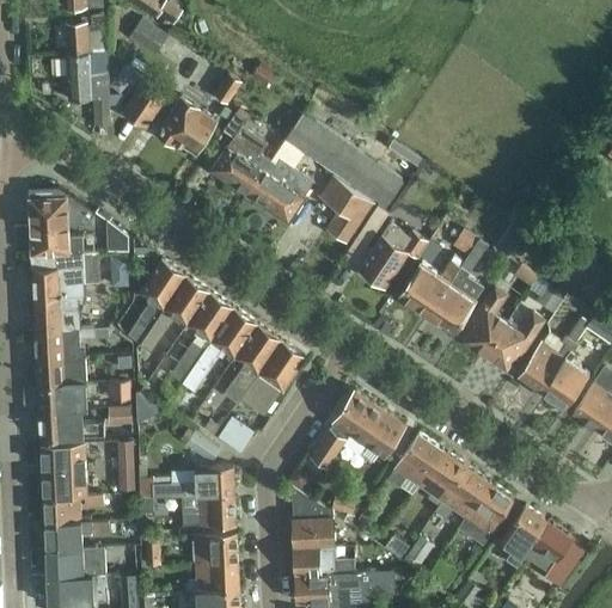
[(128,0),(128,1),(148,16),(158,1),(155,0),(128,0)]
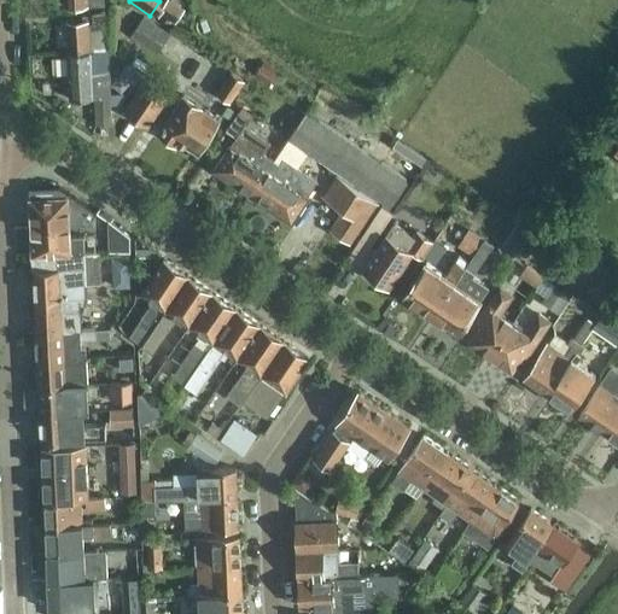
[(158,16),(175,27),(185,13),(168,1),(158,16)]
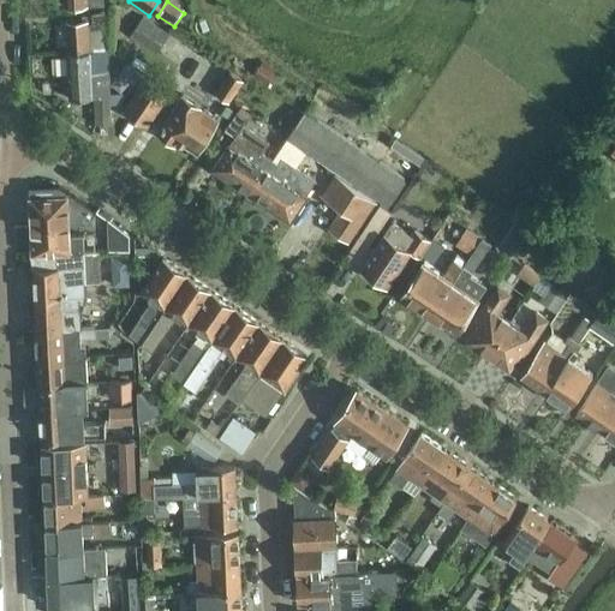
[(107,54),(105,15),(93,16),(93,15),(70,17),(70,27),(65,27),(66,55),(102,54),(107,54)]
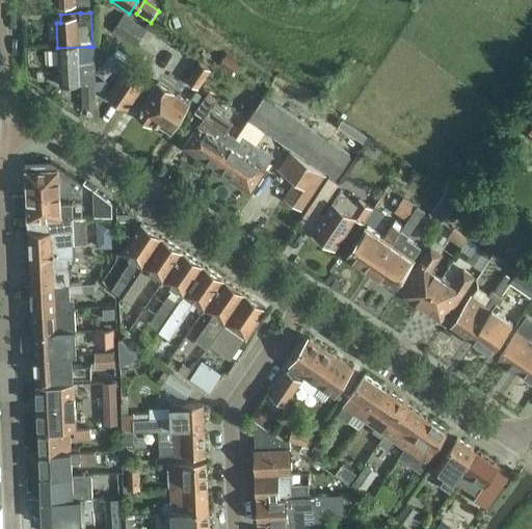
[(111,33),(134,49),(145,31),(123,16),(111,33)]
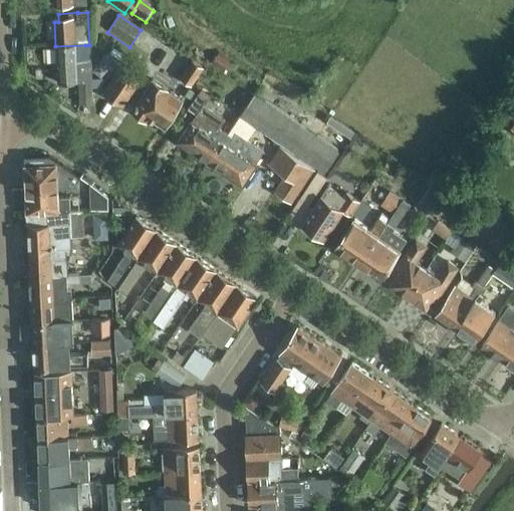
[(95,45),(109,55),(115,47),(100,37),(95,45)]
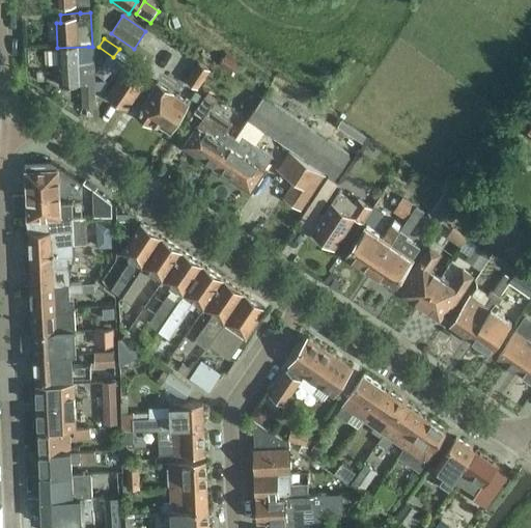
[(91,65),(89,65),(88,47),(57,48),(59,87),(81,86),(82,110),(93,110),(91,65)]
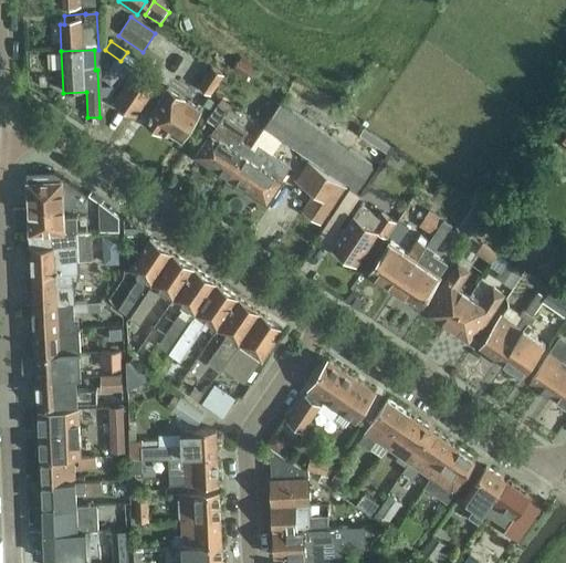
[(210,96),(222,79),(211,71),(199,89),(210,96)]
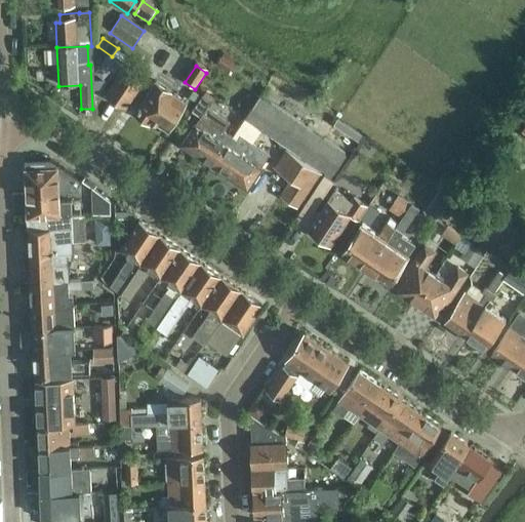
[(345,155),(217,70),(202,91),(205,93),(214,99),(245,120),(256,128),(266,134),(263,138),(285,153),(286,152),(287,149),(329,177),(345,155)]
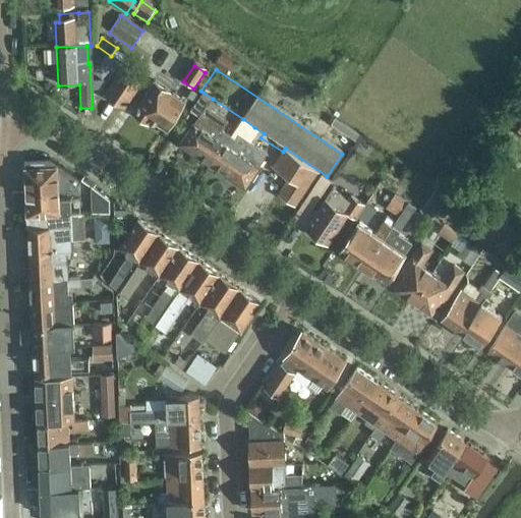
[(123,109),(139,84),(120,71),(103,96),(123,109)]
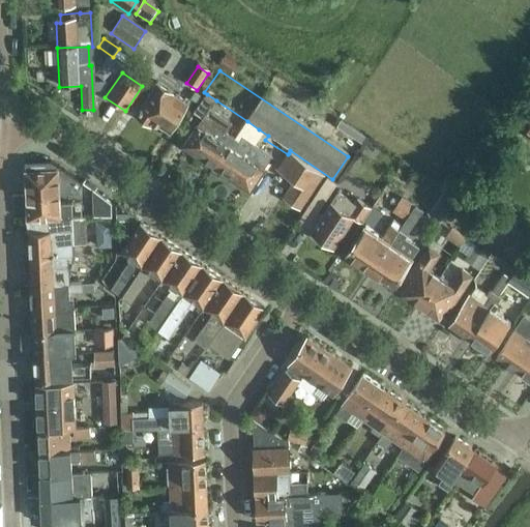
[(168,133),(186,106),(155,85),(135,115),(150,126),(153,122),(168,133)]
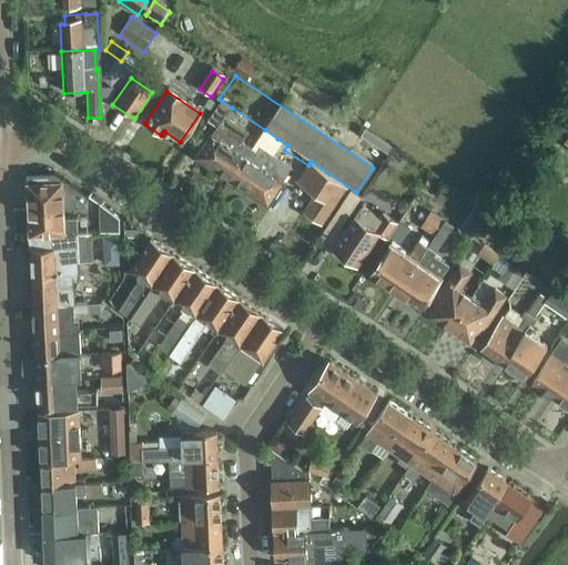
[(229,112),(232,108),(222,101),(217,107),(212,114),(206,123),(215,129),(196,158),(230,181),(255,141),(224,121),(230,113),(229,112)]
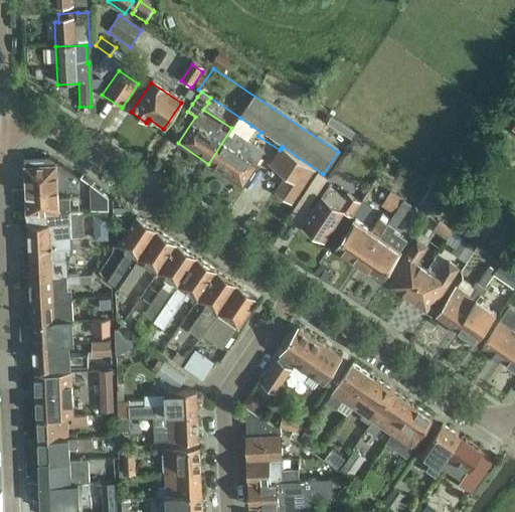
[(189,92),(184,99),(192,104),(197,97),(189,92)]
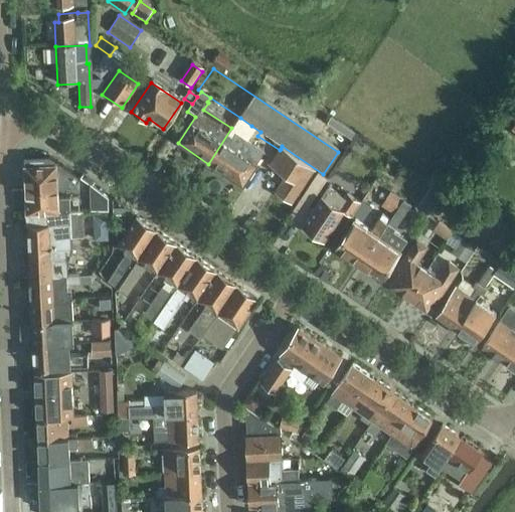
[(232,129),(240,118),(210,98),(207,102),(208,103),(203,110),(231,128),(232,129)]
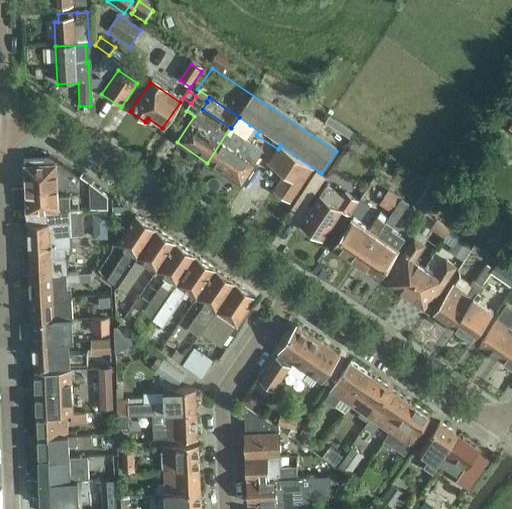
[(240,139),(250,125),(239,117),(231,128),(230,127),(207,163),(240,185),(262,153),(240,139)]
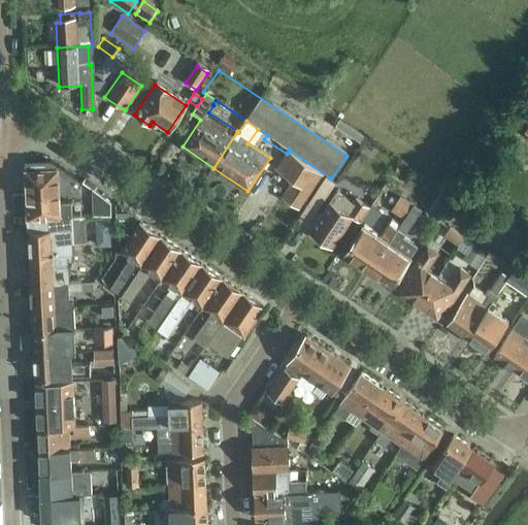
[(338,123),(335,128),(360,145),(364,139),(338,123)]
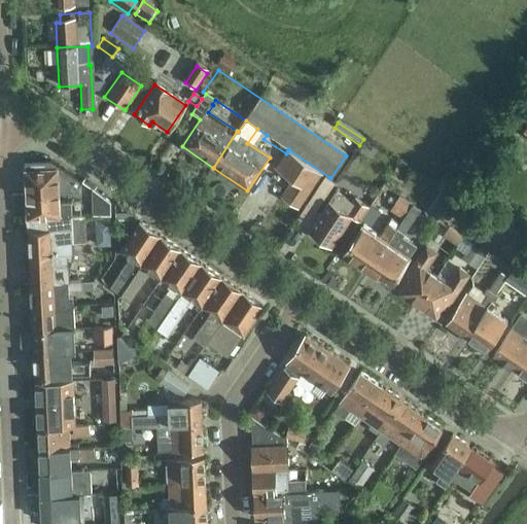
[(299,211),(301,207),(322,176),(287,152),(286,153),(275,170),(293,182),(282,200),(299,211)]
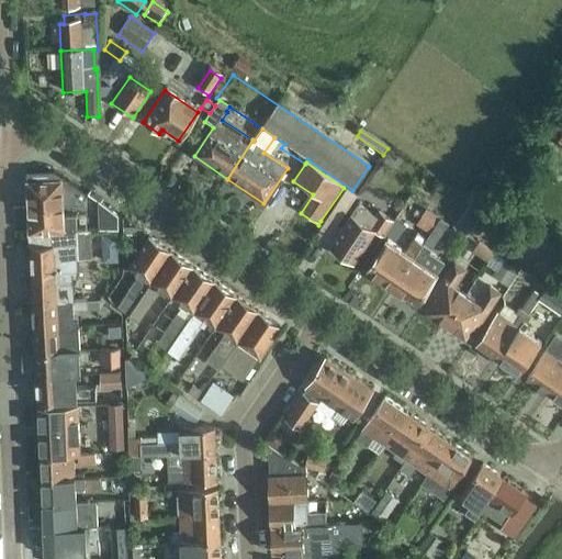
[(80,205),(85,200),(87,196),(63,179),(62,181),(46,182),(45,177),(41,172),(31,174),(25,179),(27,209),(63,208),(62,191),(80,205)]
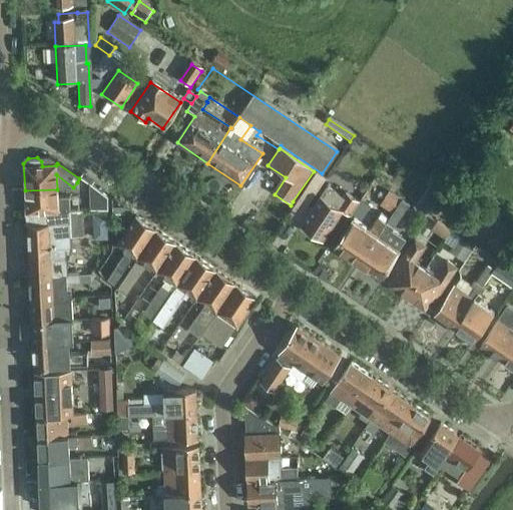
[(326,188),(311,210),(307,207),(325,180),(316,174),(288,216),(301,224),(301,225),(323,240),(341,212),(350,218),(351,215),(354,212),(359,204),(360,202),(370,187),(360,180),(349,197),(345,195),(342,199),(326,188)]
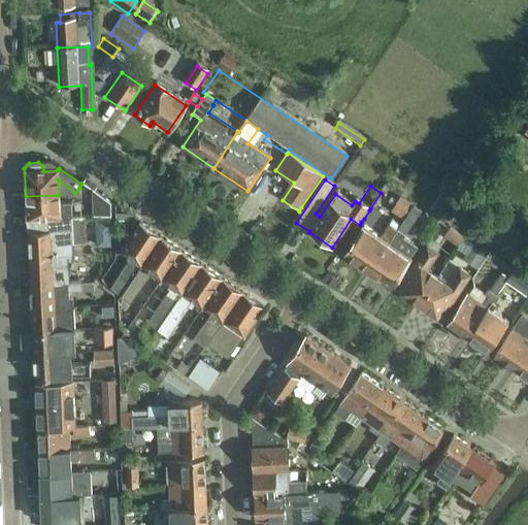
[(93,218),(111,217),(110,204),(93,191),(93,218)]
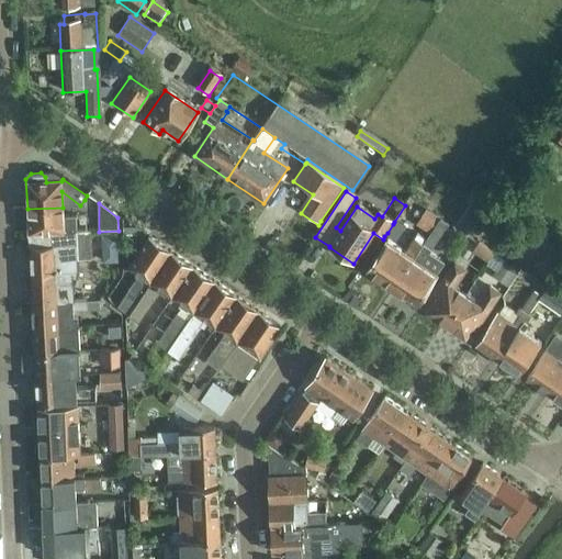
[(76,217),(71,217),(63,217),(63,208),(27,209),(29,235),(76,233),(76,217)]
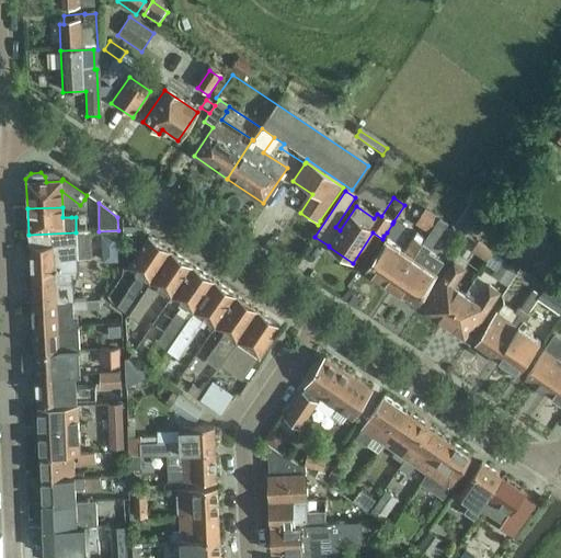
[(550,255),(560,240),(524,219),(514,236),(550,255)]
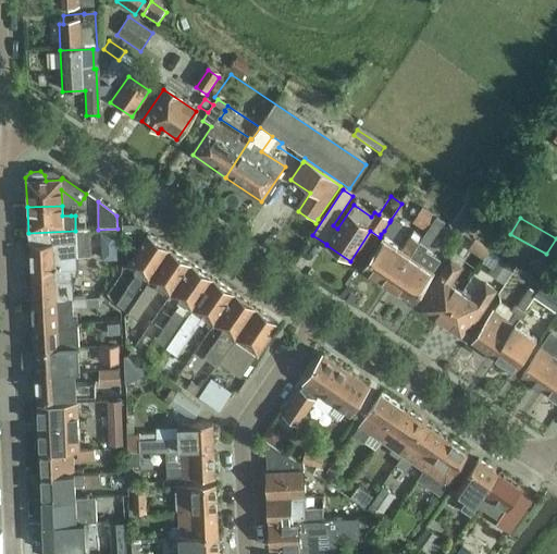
[(418,262),(444,223),(436,219),(419,244),(390,287),(412,303),(433,272),(418,262)]
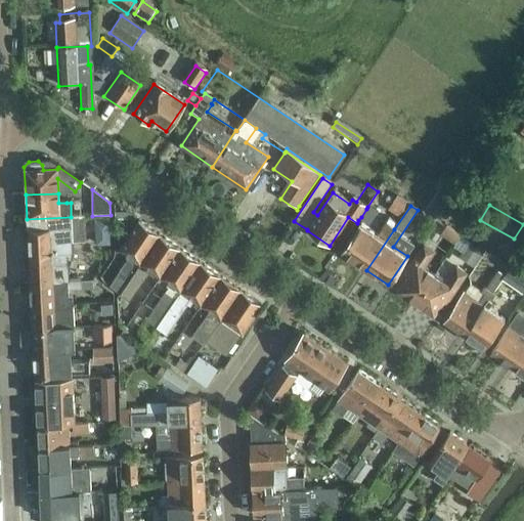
[(366,209),(361,217),(369,222),(377,213),(367,207),(366,209)]
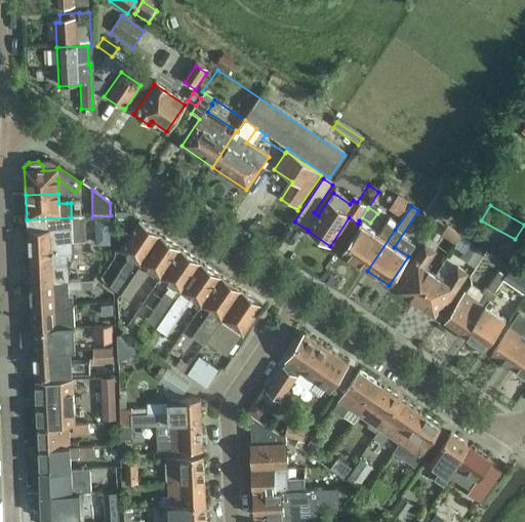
[(439,211),(430,222),(439,230),(448,218),(439,211)]
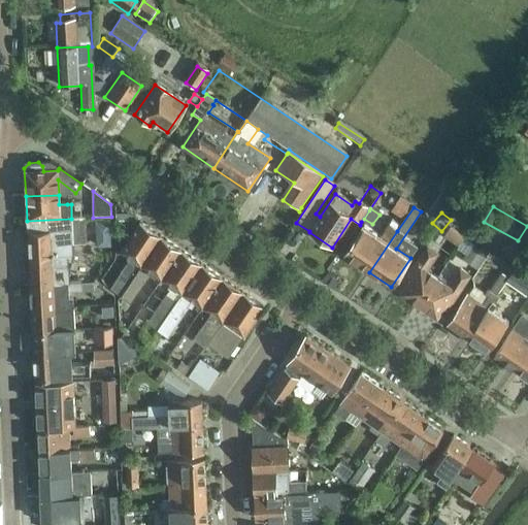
[(128,215),(114,215),(114,228),(128,228),(128,215)]
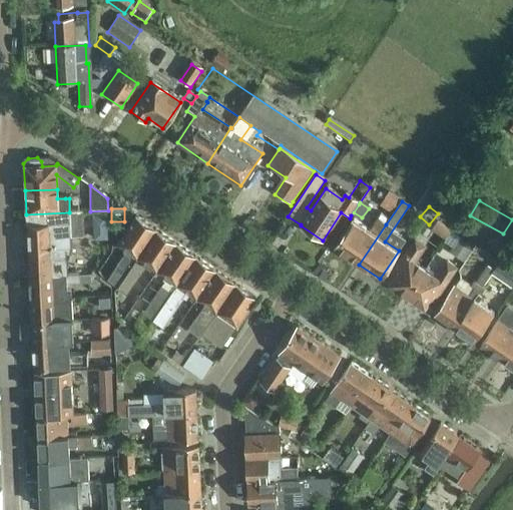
[(71,250),(71,238),(84,238),(83,211),(69,212),(26,214),(29,280),(61,278),(61,277),(68,276),(67,255),(70,255),(69,250),(71,250)]
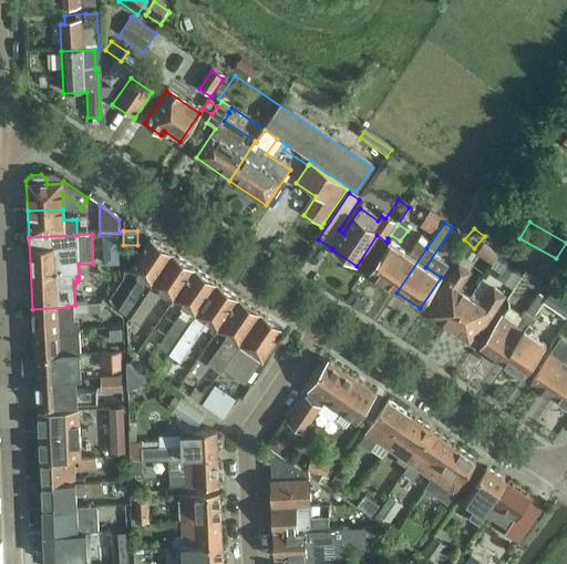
[(130,319),(138,306),(173,255),(151,241),(130,270),(141,278),(119,311),(130,319)]
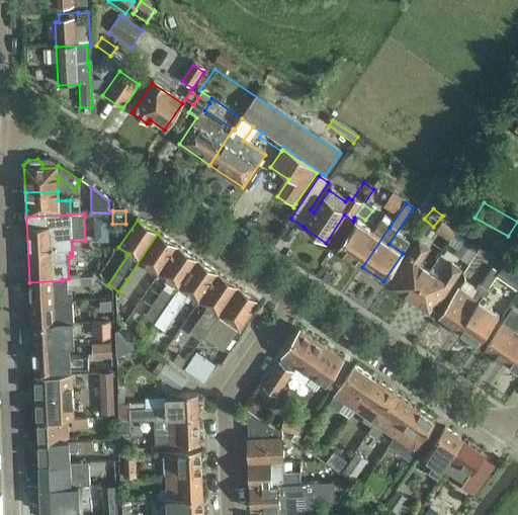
[(362,267),(390,227),(381,221),(372,234),(357,223),(338,251),(362,267)]
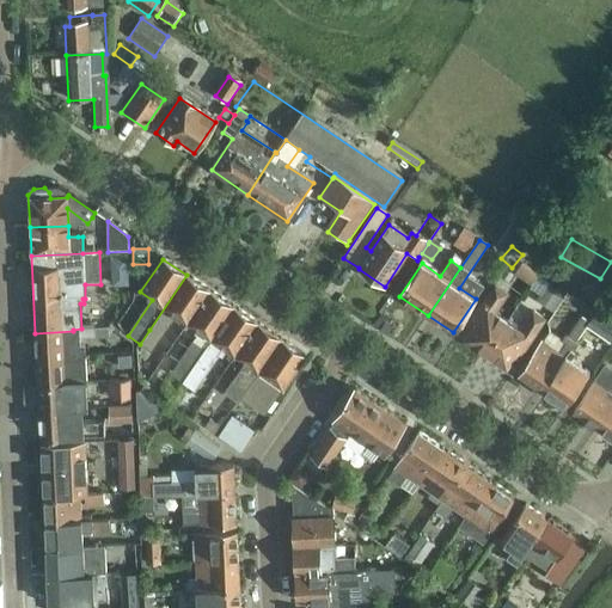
[(530,288),(537,277),(520,265),(513,276),(530,288)]
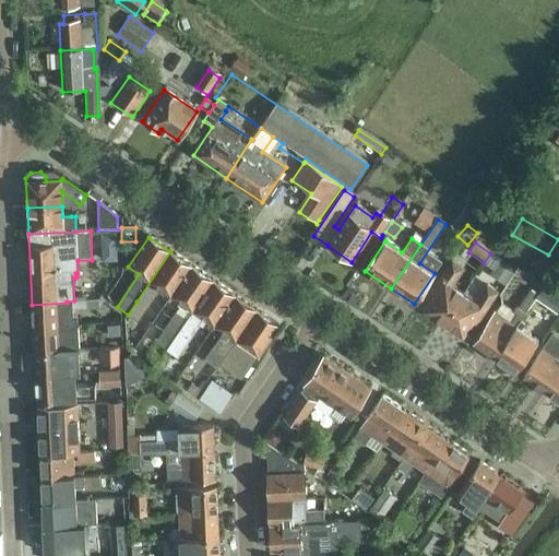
[(171,296),(191,267),(170,251),(137,302),(147,308),(161,288),(171,296)]
